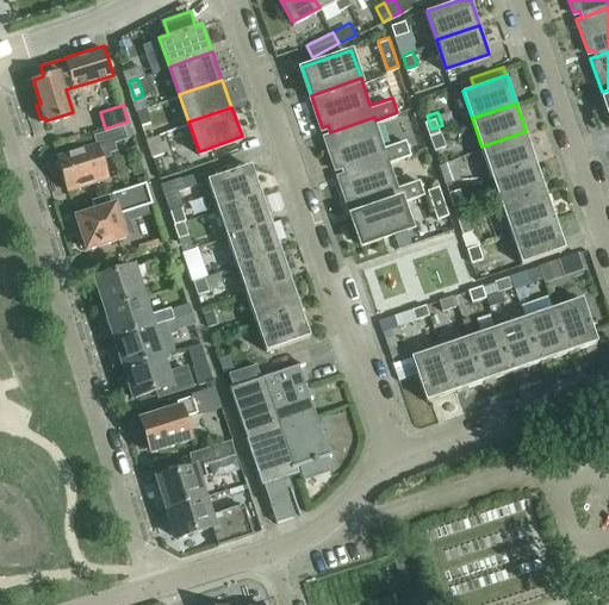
[(389,160),(411,153),(405,137),(384,145),(376,120),(374,117),(330,132),(324,133),(335,167),(341,164),(343,172),(387,157),(389,160)]
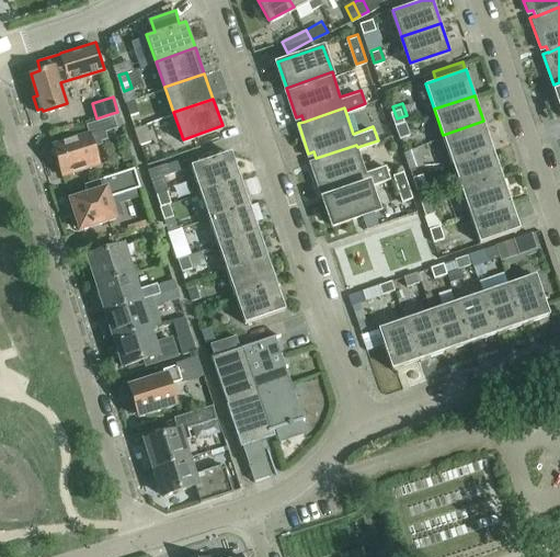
[(107,135),(105,129),(117,125),(113,113),(96,118),(87,122),(90,132),(53,143),(63,173),(99,161),(91,140),(107,135)]
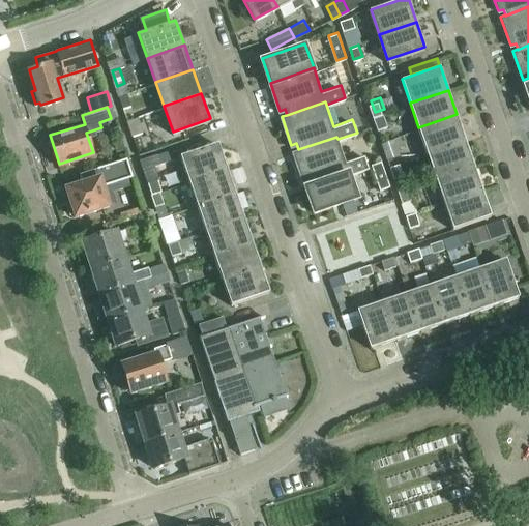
[(163,112),(126,125),(135,148),(172,135),(163,112)]
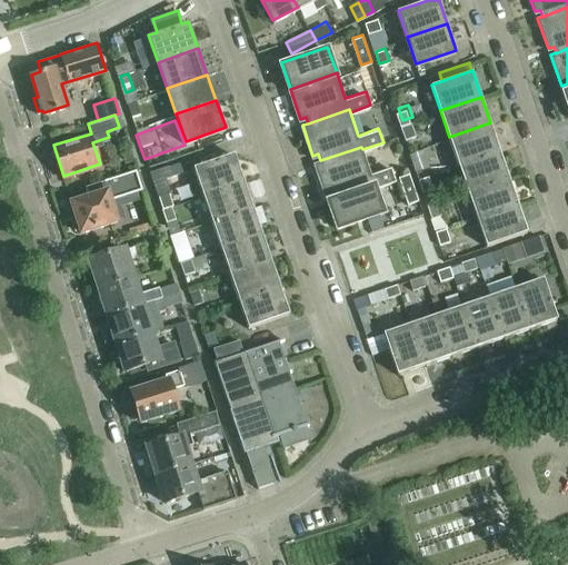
[(490,122),(449,137),(458,164),(499,149),(490,122)]
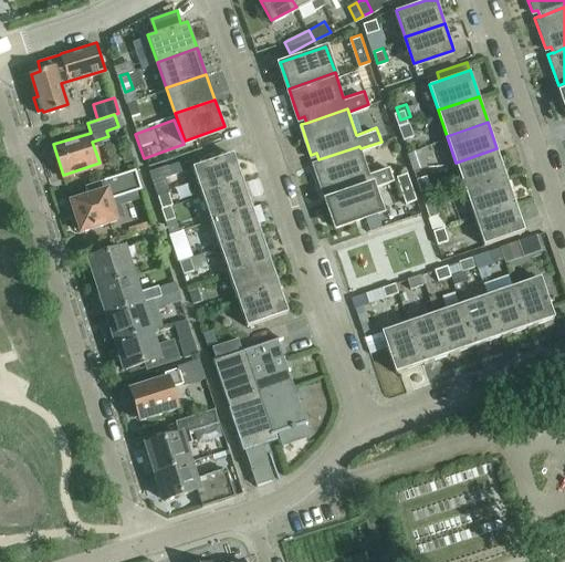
[(404,139),(412,136),(409,124),(399,126),(404,139)]
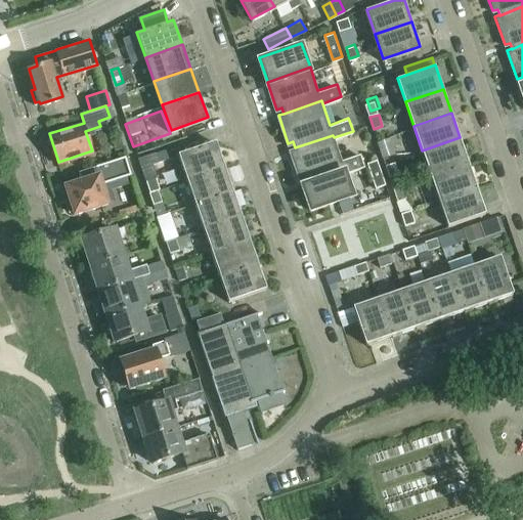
[(306,181),(344,169),(345,171),(364,165),(360,152),(341,159),(334,137),(333,135),(295,147),(290,148),(300,177),(304,175),(306,181)]
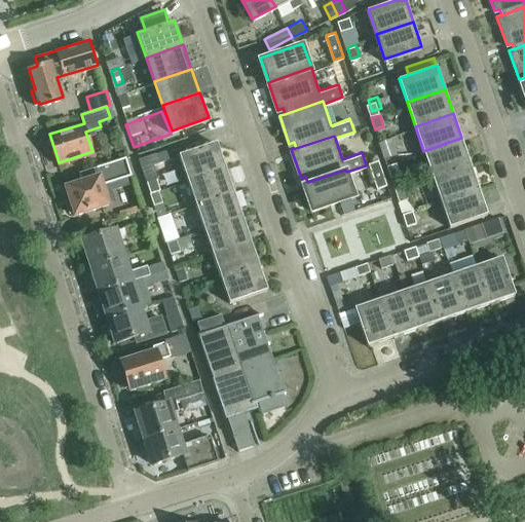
[(379,142),(383,153),(397,149),(395,144),(400,142),(398,136),(388,139),(379,142)]
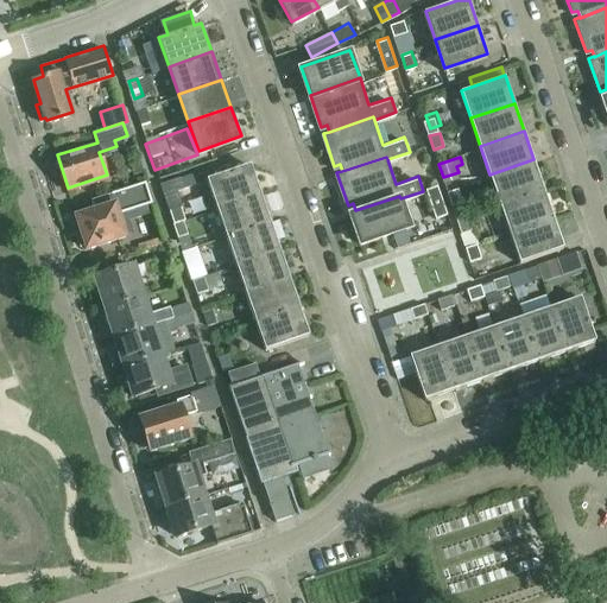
[(544,190),(533,159),(489,175),(500,205),(544,190)]
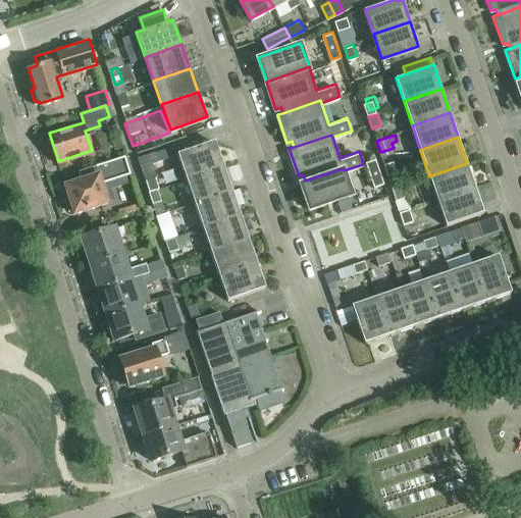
[(187,176),(222,164),(214,140),(177,153),(187,176)]
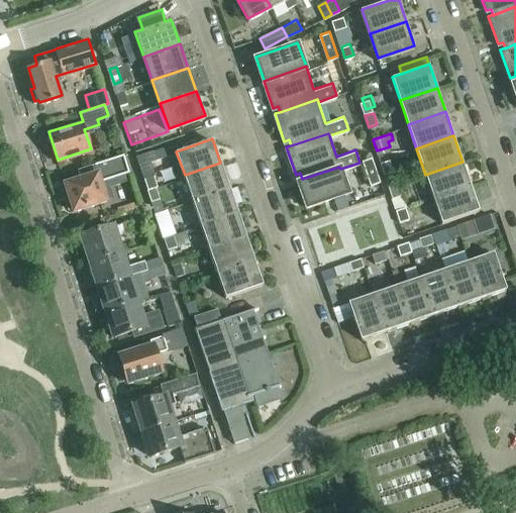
[(160,169),(167,171),(171,155),(150,148),(147,161),(139,159),(137,167),(159,172),(160,169)]
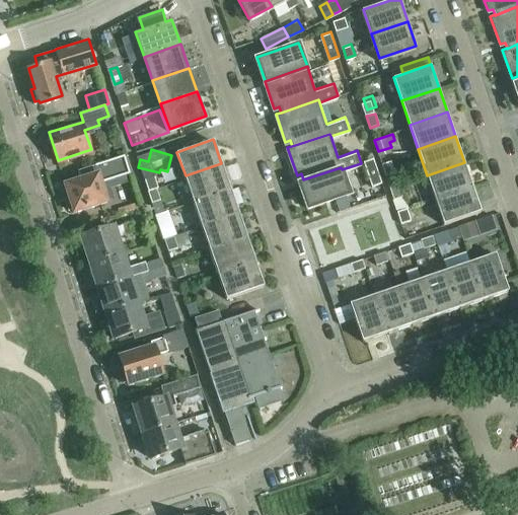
[(97,172),(65,182),(68,193),(65,195),(69,208),(73,206),(74,210),(106,199),(101,180),(129,172),(124,155),(95,163),(97,172)]
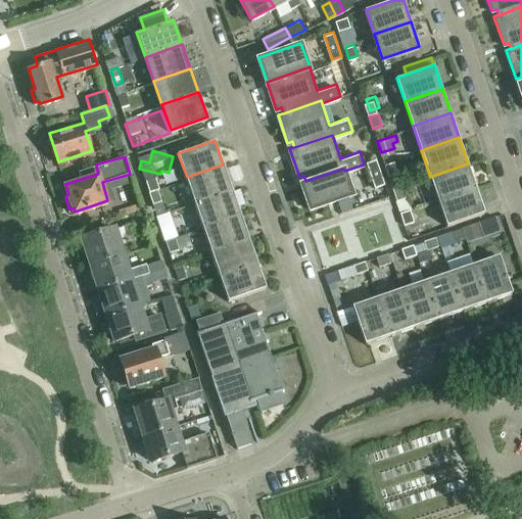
[(375,185),(384,182),(376,157),(367,160),(375,185)]
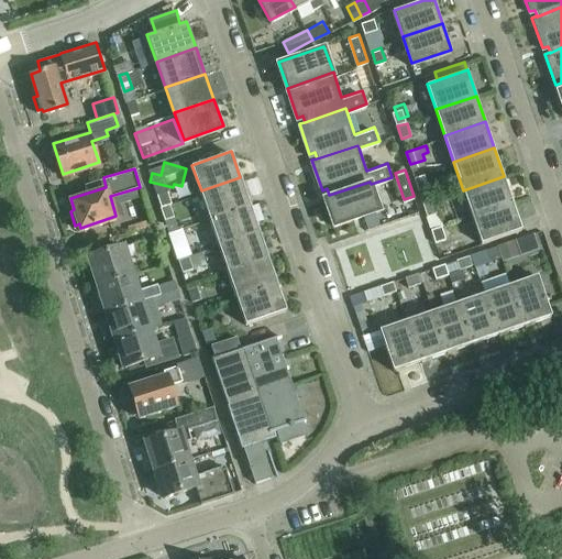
[(425,172),(414,176),(418,187),(428,184),(425,172)]
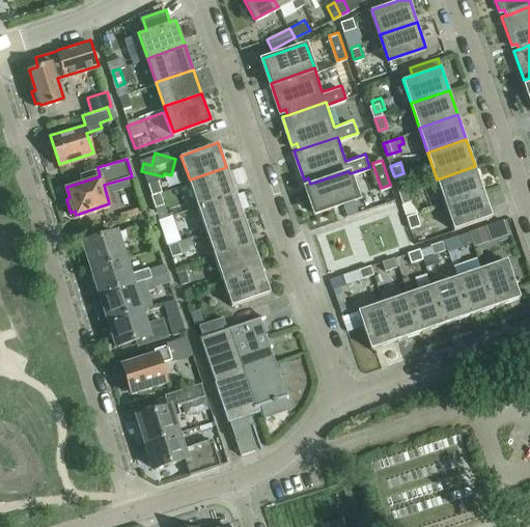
[(483,190),(475,166),(437,179),(445,202),(483,190)]
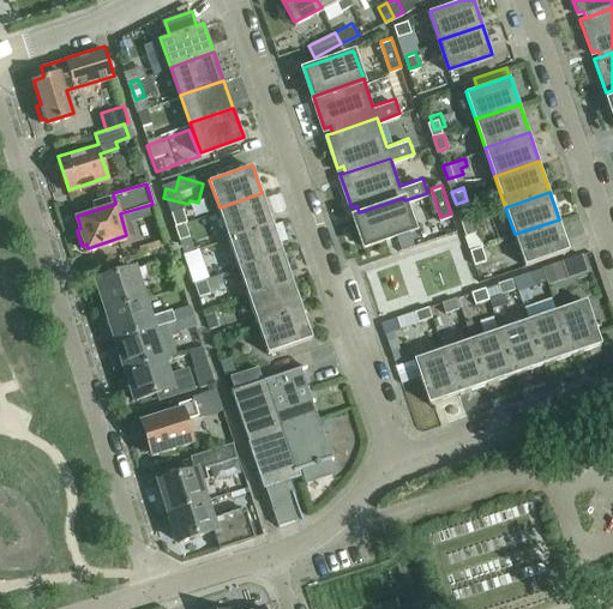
[(262,193),(220,207),(229,236),(271,222),(262,193)]
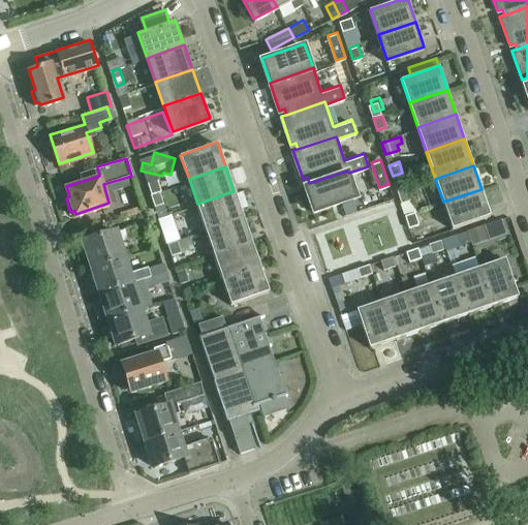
[(305,185),(313,209),(355,194),(348,173),(347,171),(309,183),(305,185)]
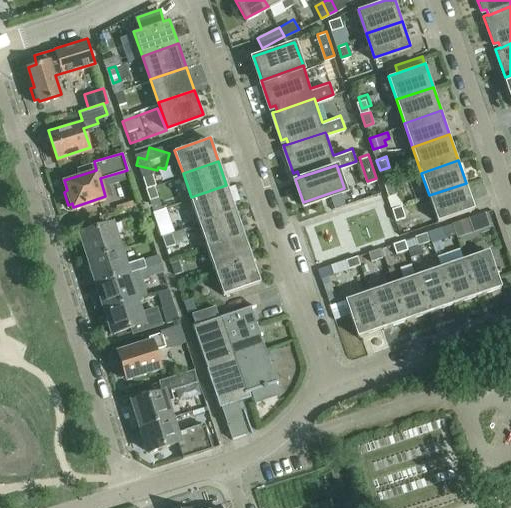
[(147,186),(155,183),(157,183),(153,172),(143,175),(147,186)]
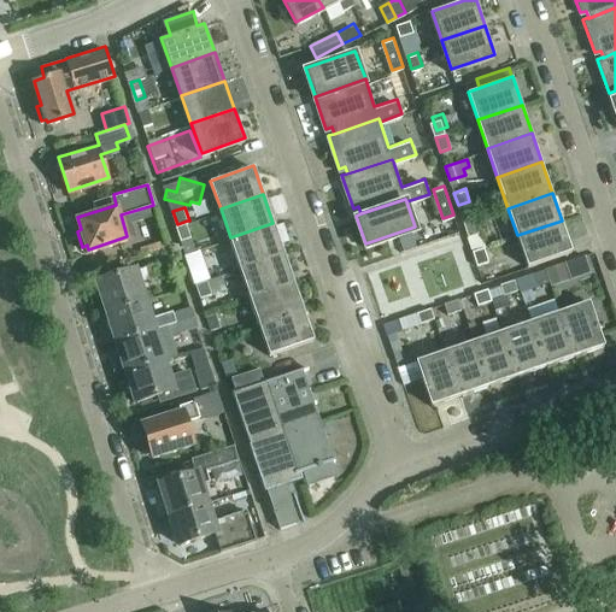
[(464,223),(469,236),(474,251),(484,247),(479,234),(474,219),(464,223)]
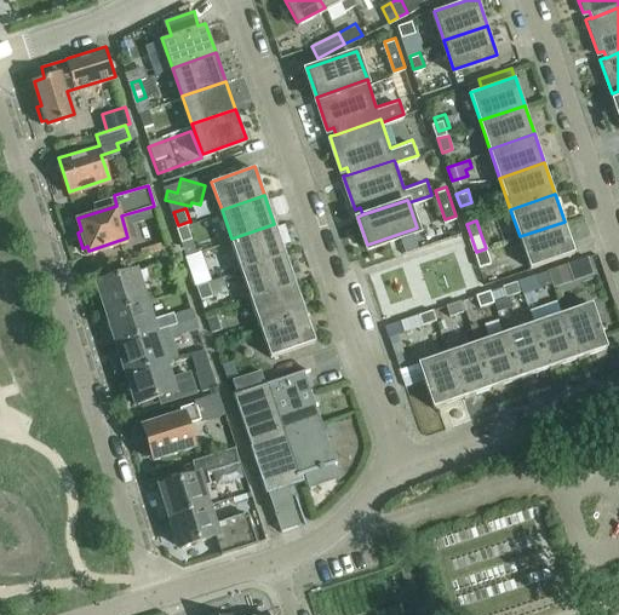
[(565,222),(520,236),(529,264),(574,248),(565,222)]
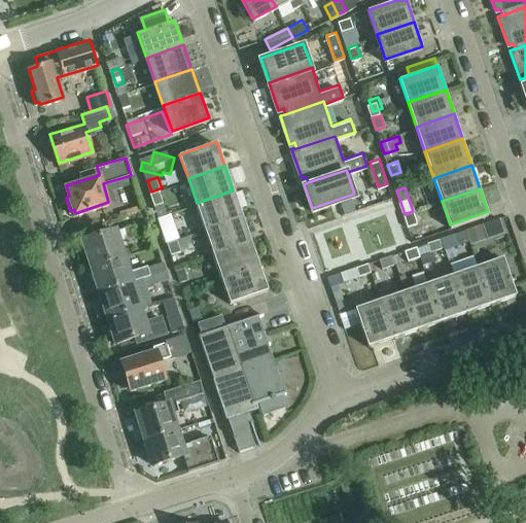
[(162,189),(151,194),(154,204),(165,201),(162,189)]
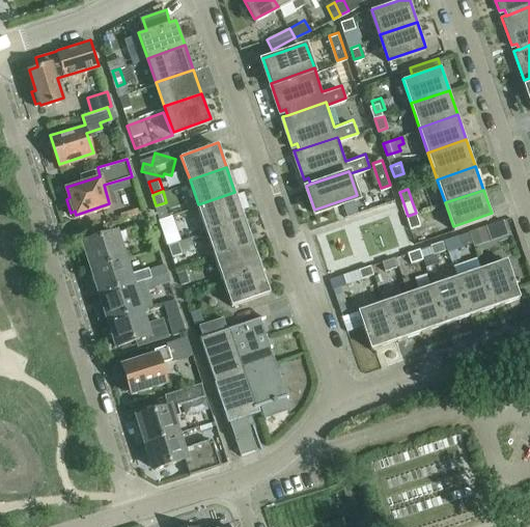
[(244,216),(234,192),(198,204),(206,229),(244,216)]
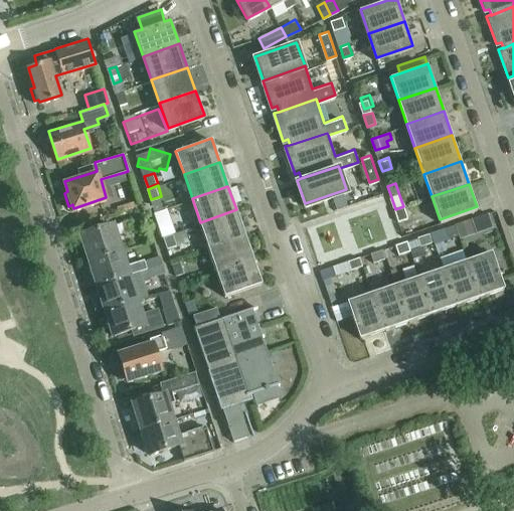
[(403,206),(395,209),(398,219),(407,216),(403,206)]
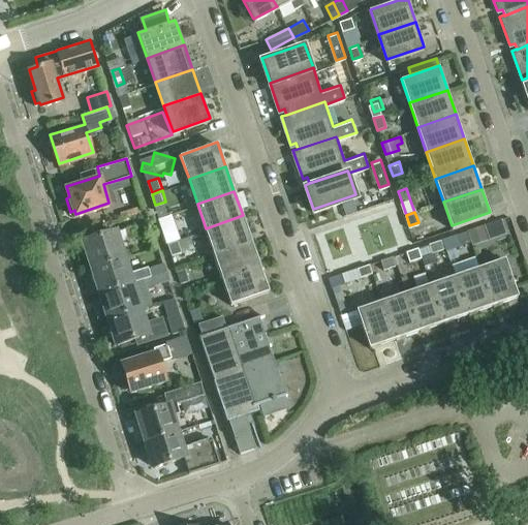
[(251,240),(243,215),(206,228),(214,252),(251,240)]
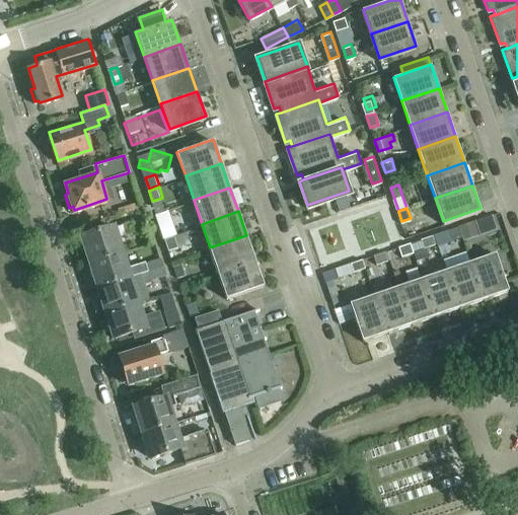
[(164,237),(173,234),(176,233),(170,219),(159,222),(164,237)]
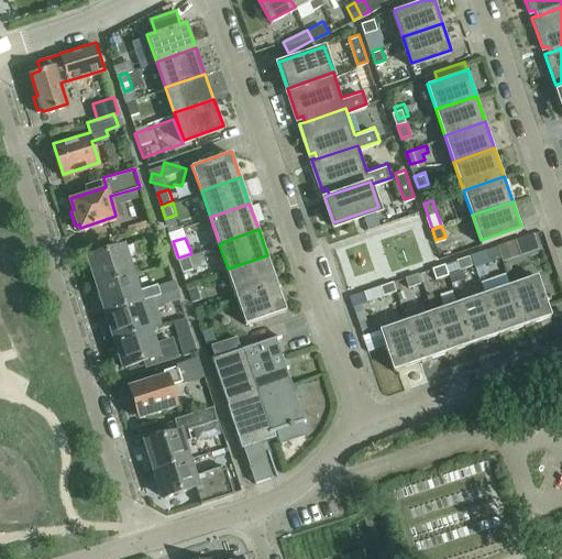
[(484,262),(502,255),(497,243),(471,253),(476,270),(486,266),(484,262)]
